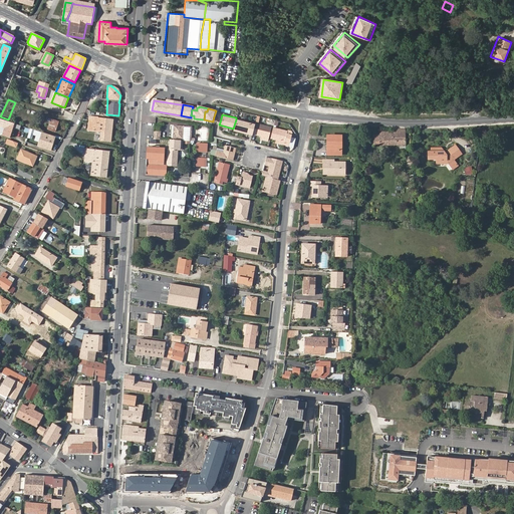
[(110,142),(113,119),(98,118),(98,116),(89,116),(88,131),(101,133),(100,141),(110,142)]
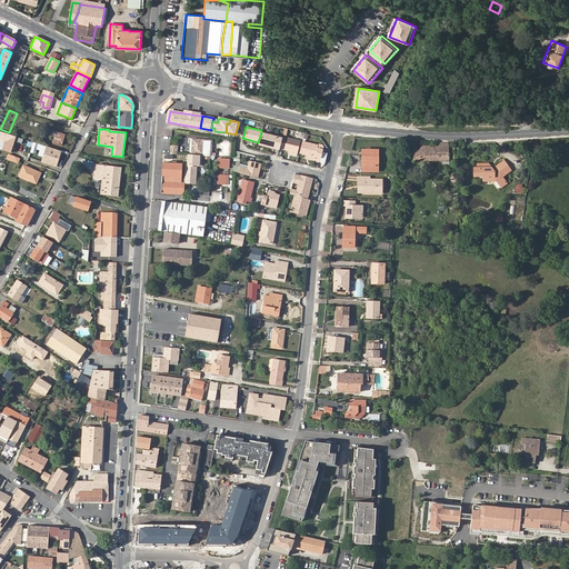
[(52,133),(56,135),(53,143),(61,146),(65,135),(53,131),(52,133)]
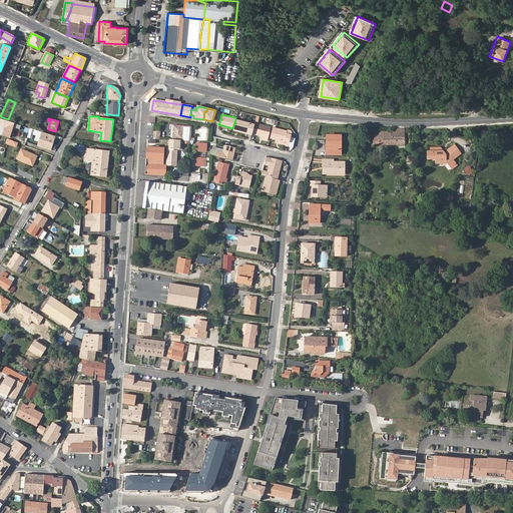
[(235,119),(232,128),(232,130),(251,135),(251,133),(254,124),(235,119)]
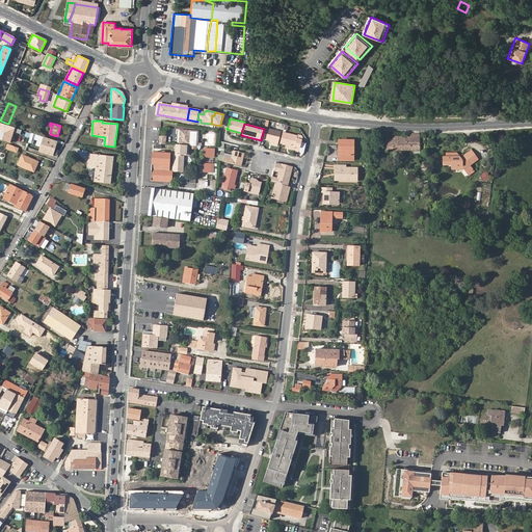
[(280,132),(264,128),(264,129),(261,138),(277,142),(280,132)]
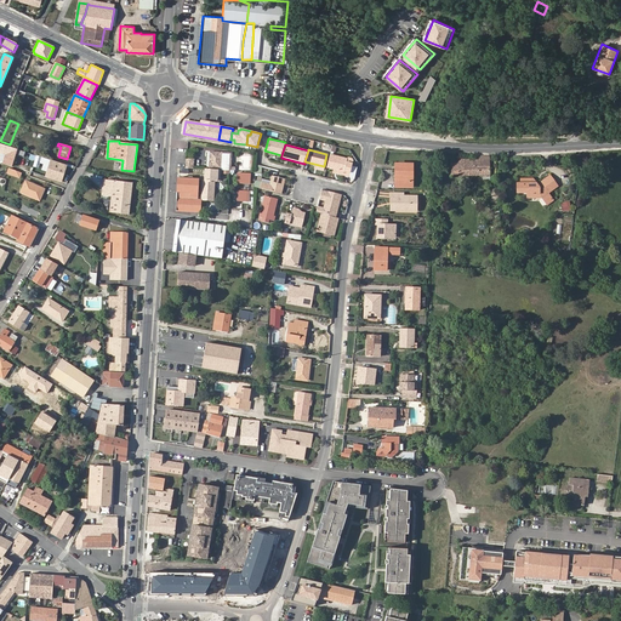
[(231,170),(232,153),(210,153),(208,153),(206,154),(206,165),(208,166),(209,167),(209,169),(221,170),(231,170)]
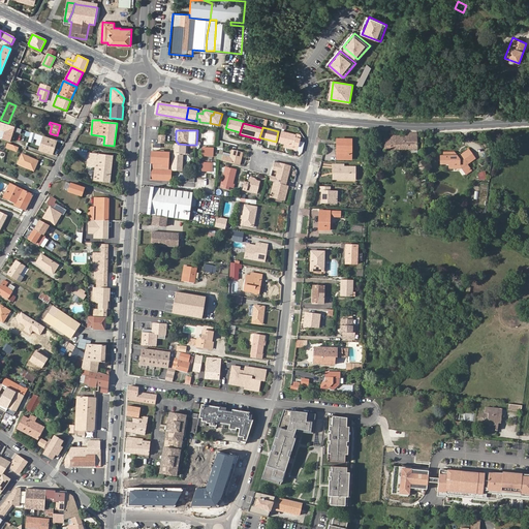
[(297,135),(281,132),(279,143),(293,147),(293,149),(299,150),(302,139),(296,138),(297,135)]
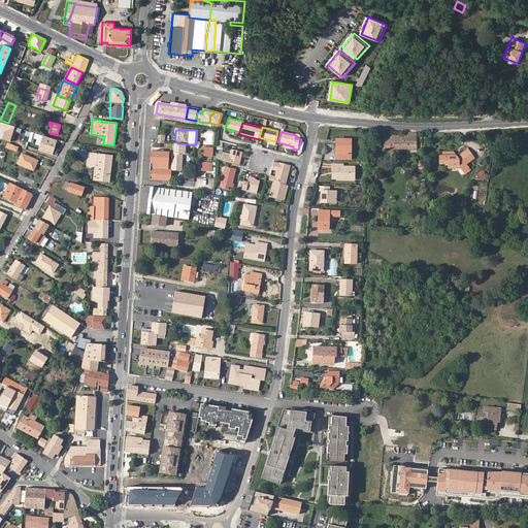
[(416,132),(405,132),(405,133),(403,133),(403,134),(389,135),(389,138),(384,138),(383,149),(417,149),(416,132)]
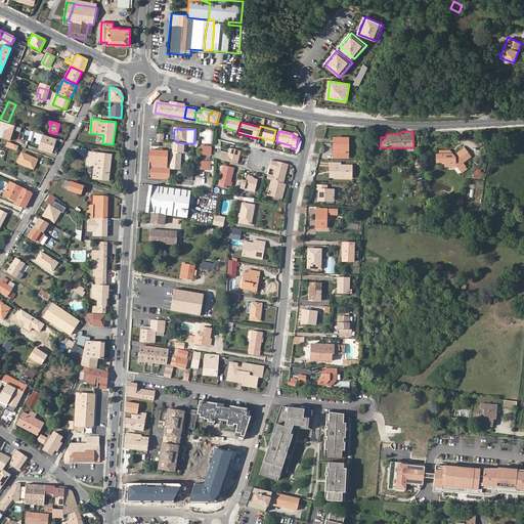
[(43,135),(41,144),(39,149),(51,154),(56,139),(43,135)]
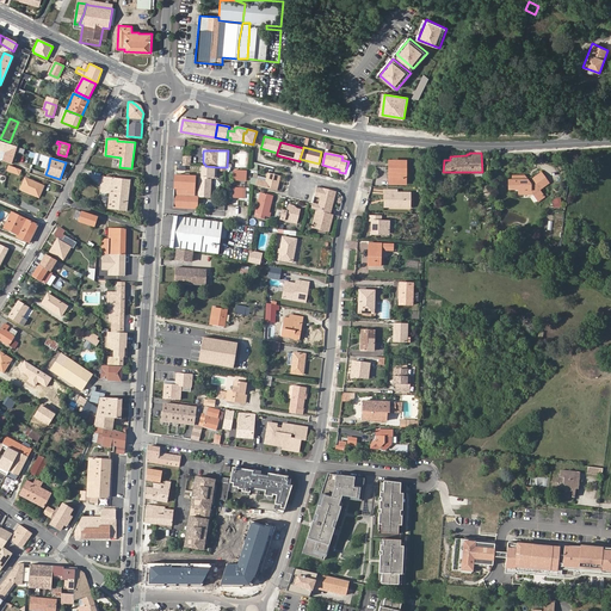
[(393,164),(393,170),(396,170),(396,186),(408,186),(409,164),(393,164)]
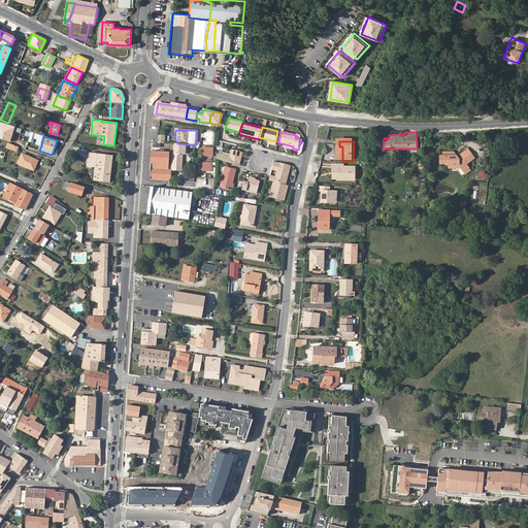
[(177,143),(174,143),(174,153),(173,152),(172,170),(183,171),(184,155),(188,155),(188,144),(177,143)]
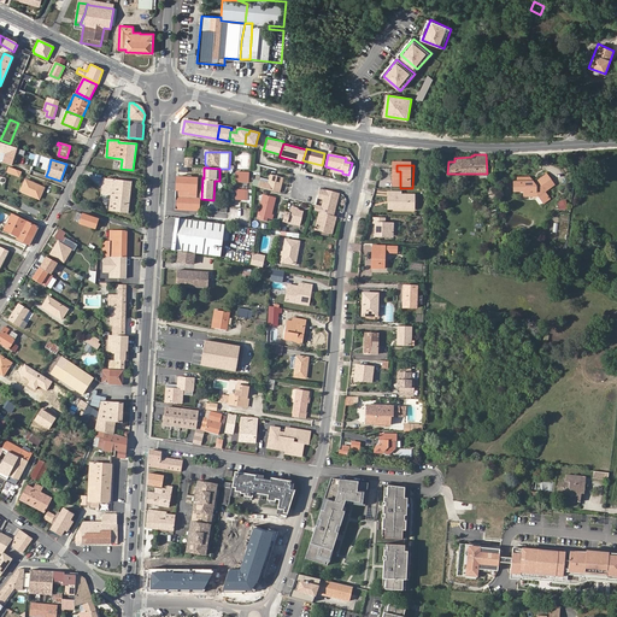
[(172,172),(171,209),(200,210),(200,199),(201,199),(203,177),(189,177),(189,174),(172,172)]
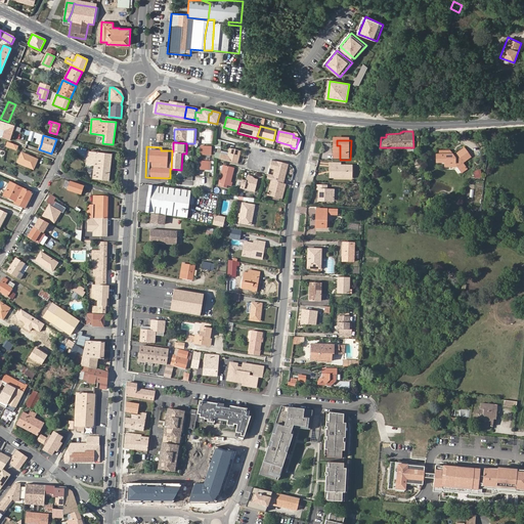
[(211,146),(205,146),(201,146),(201,155),(211,156),(211,146)]
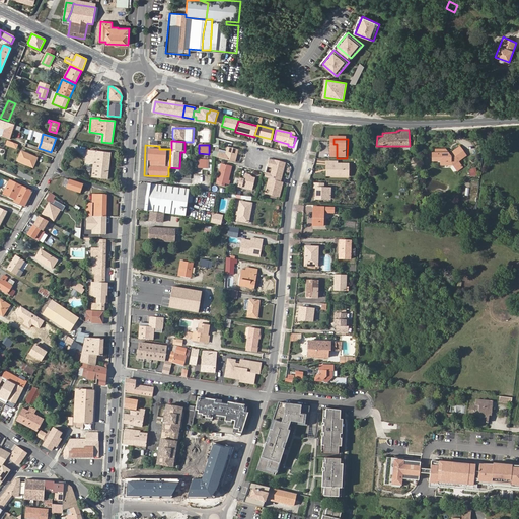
[(460,146),(451,153),(449,153),(446,149),(436,149),(436,153),(436,160),(441,161),(441,165),(451,164),(451,163),(455,163),(458,161),(466,155),(460,146)]
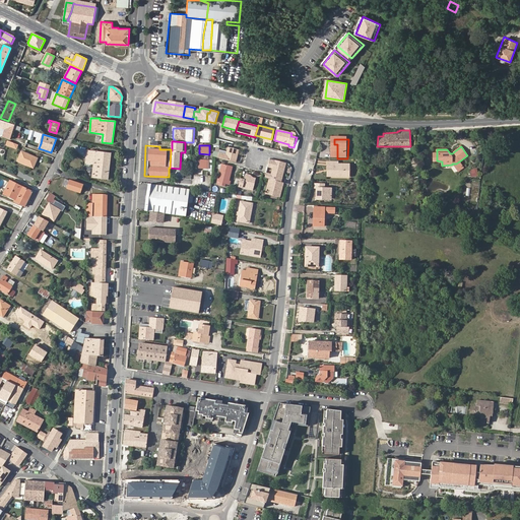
[(226,160),(237,163),(241,150),(231,147),(229,154),(221,152),(220,158),(226,160)]
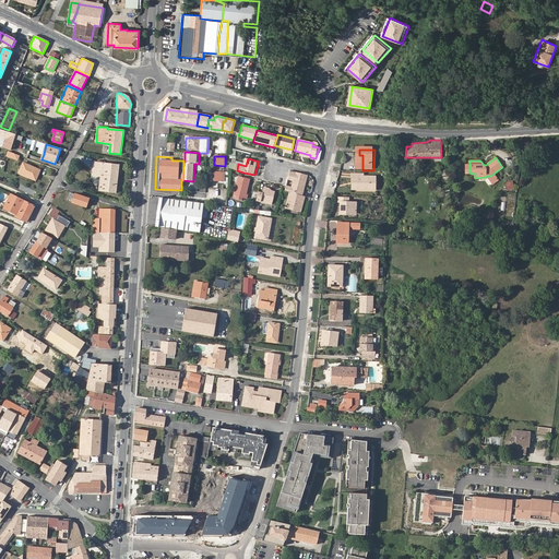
[(110,180),(118,181),(119,165),(94,162),(93,167),(100,168),(100,176),(110,177),(110,180)]
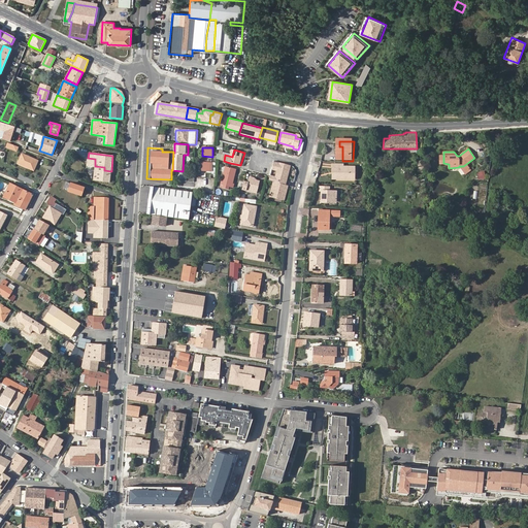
[(22,154),(18,163),(33,170),(38,161),(22,154)]
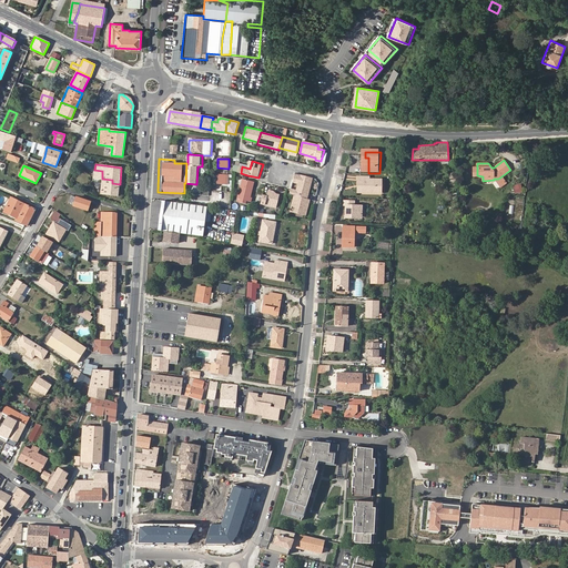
[(118,196),(120,184),(112,183),(112,180),(102,179),(102,171),(94,170),(94,179),(102,181),(101,194),(118,196)]
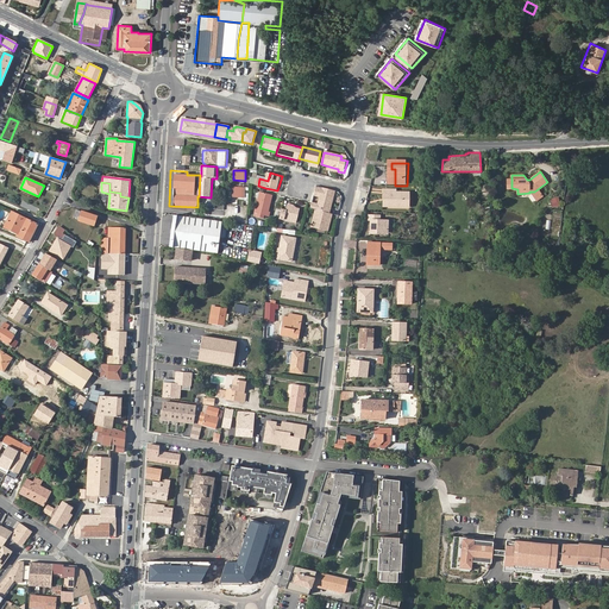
[(238,187),(233,187),(232,187),(232,198),(244,198),(245,187),(244,187),(242,187),(238,187)]
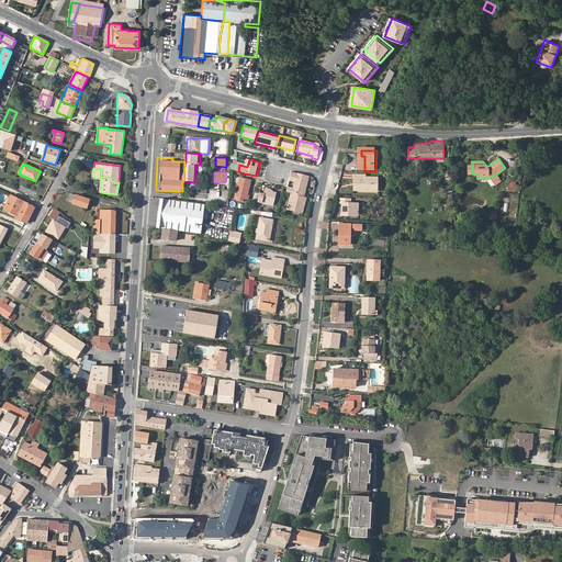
[(304,191),(308,177),(308,176),(298,172),(293,188),(292,193),(303,197),(304,191)]
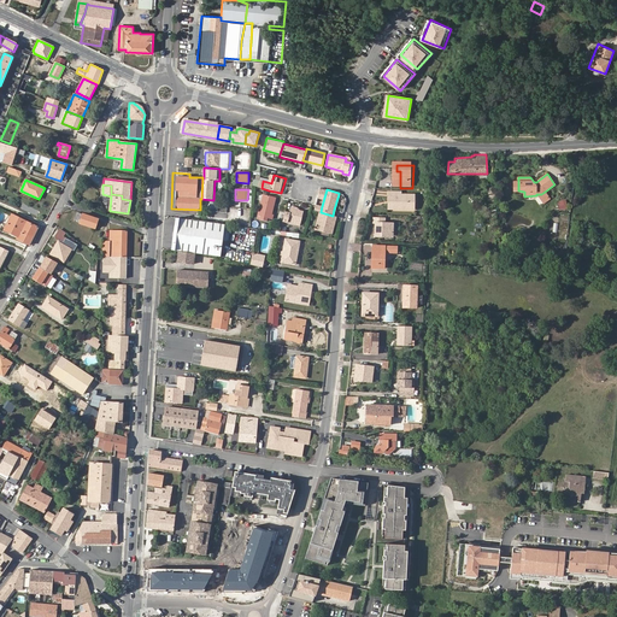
[(540,197),(545,203),(550,198),(545,192),(541,194),(540,197)]
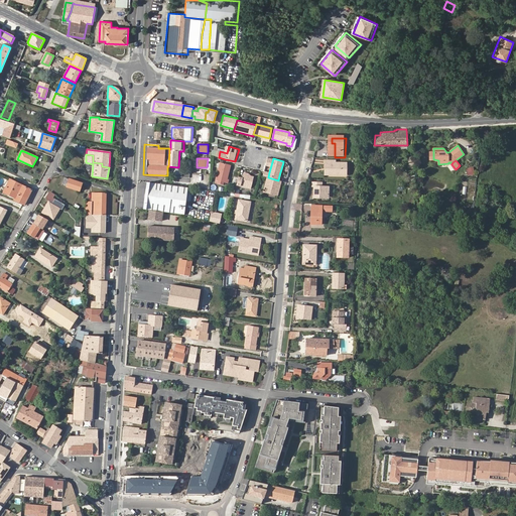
[(331,170),(331,176),(348,177),(349,165),(337,165),(337,162),(327,162),(327,170),(331,170)]
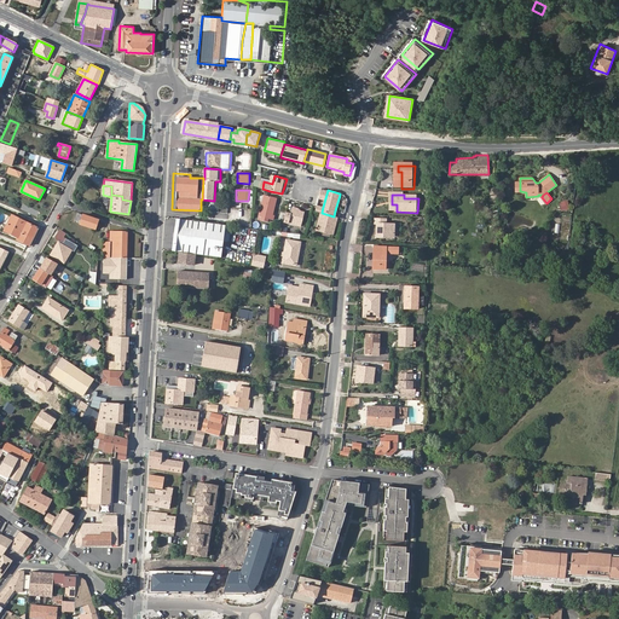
[(276,217),(273,215),(278,200),(266,196),(260,218),(275,221),(276,217)]
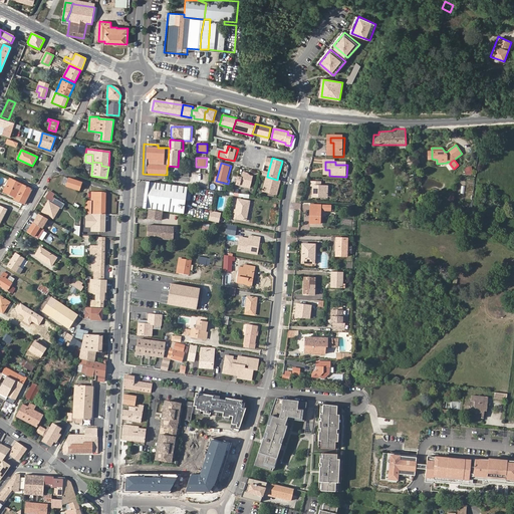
[(243,179),(238,178),(236,186),(241,187),(241,185),(247,186),(246,188),(251,189),(254,178),(248,177),(248,175),(244,174),(243,179)]
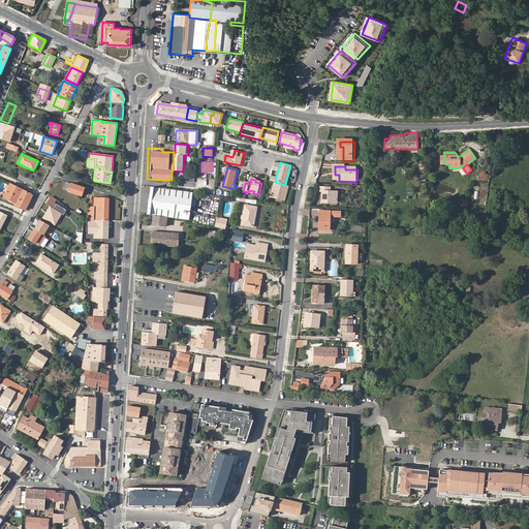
[(284,200),(288,186),(285,185),(275,182),(271,197),(284,200)]
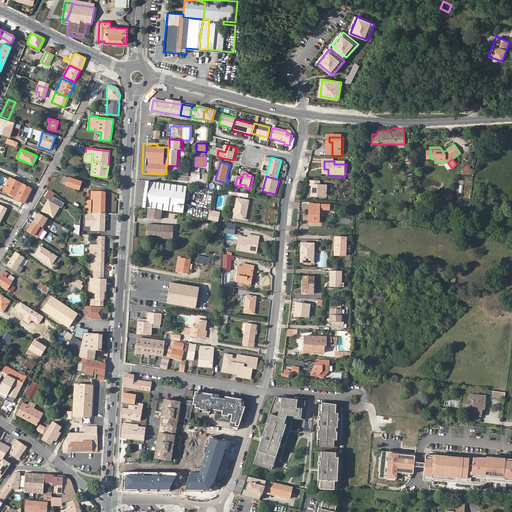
[(79,190),(82,182),(69,177),(66,186),(79,190)]
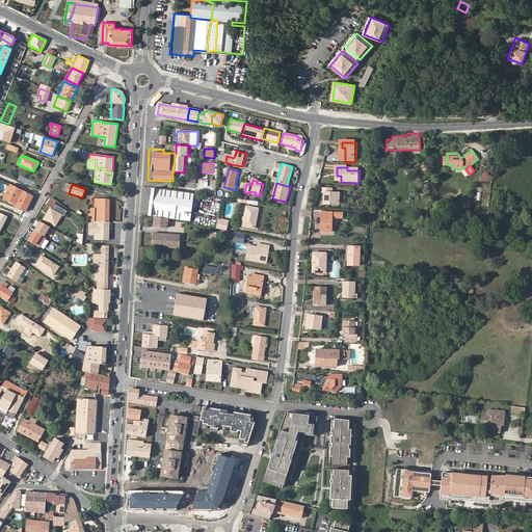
[(15,206),(26,211),(33,195),(10,185),(8,189),(5,188),(2,195),(4,197),(3,198),(16,205),(15,206)]
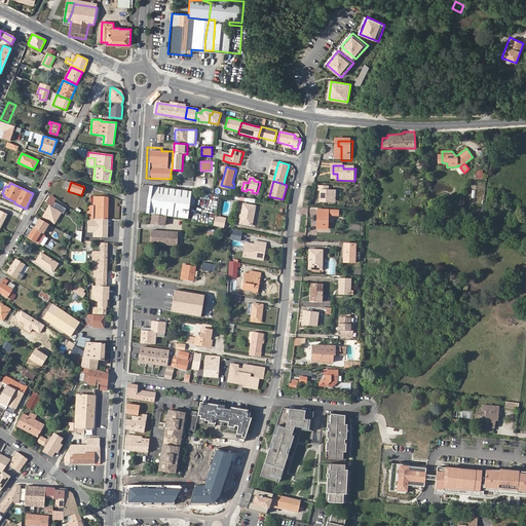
[(191,191),(153,186),(149,215),(152,215),(166,217),(188,219),(191,191)]
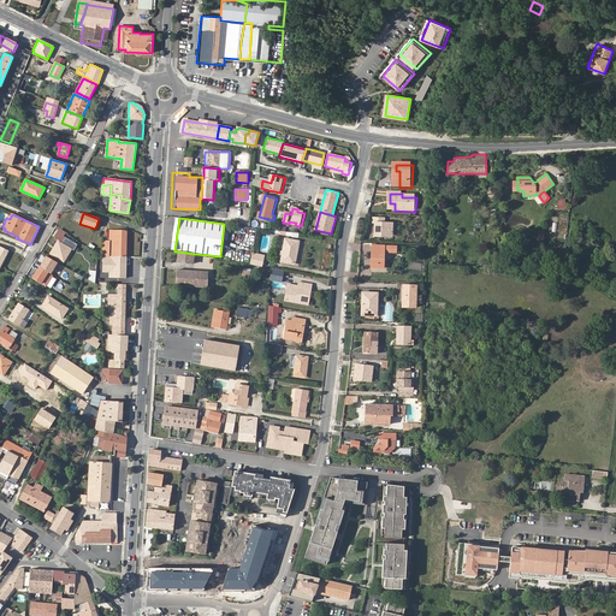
[(384,236),(395,237),(396,225),(386,225),(386,220),(375,219),(375,225),(378,225),(377,238),(384,238),(384,236)]
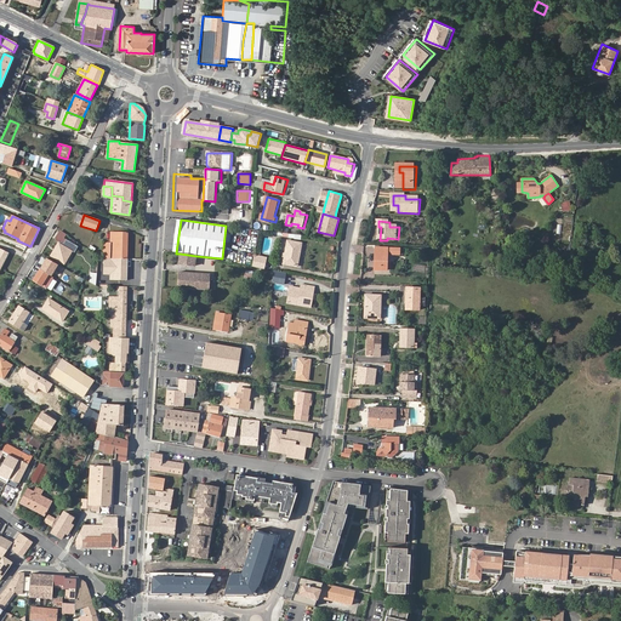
[(103,258),(127,260),(129,233),(110,232),(110,239),(110,244),(104,243),(103,258)]
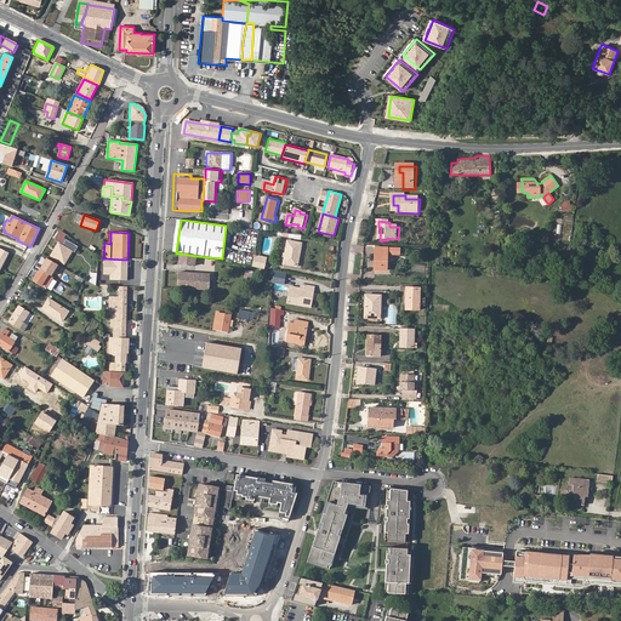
[(283,263),(297,267),(301,243),(288,240),(283,263)]
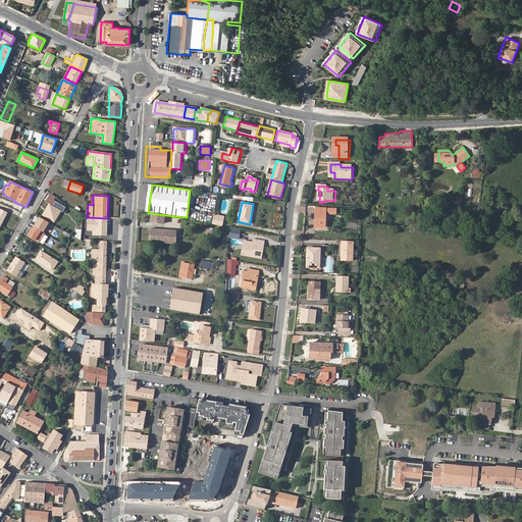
[(49,210),(45,216),(54,221),(60,211),(50,204),(47,209),(49,210)]
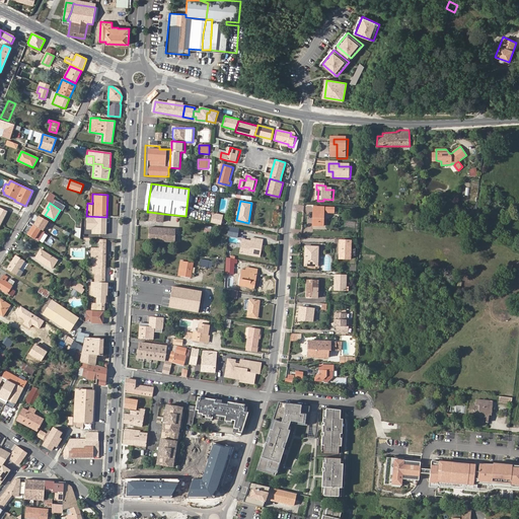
[(325,215),(326,209),(315,209),(314,228),(325,228),(325,215)]
